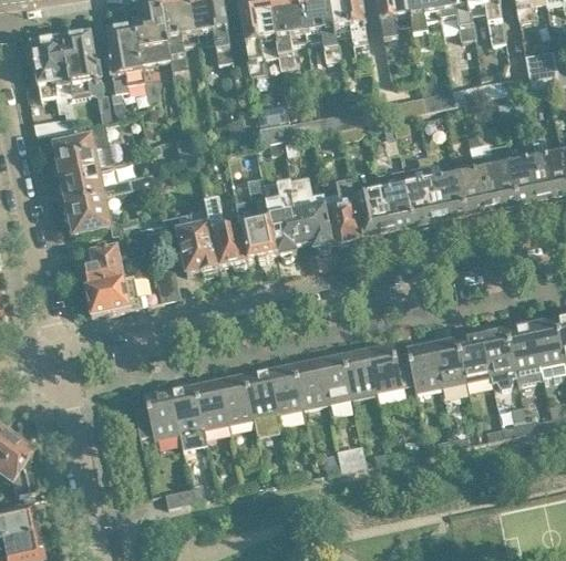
[(197,44),(192,0),(166,0),(161,1),(170,56),(172,72),(187,70),(183,47),(197,44)]
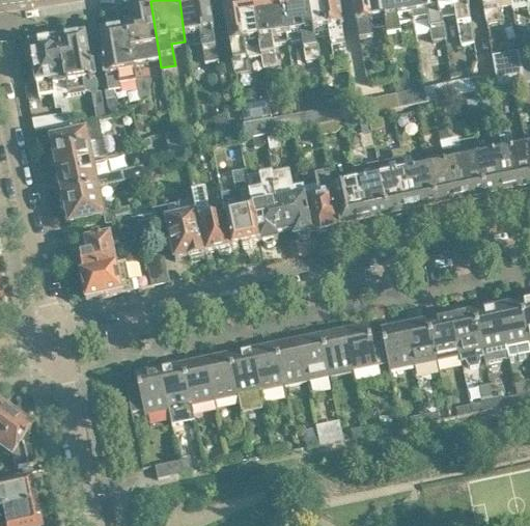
[(218,58),(207,0),(179,0),(185,42),(200,38),(203,60),(218,58)]
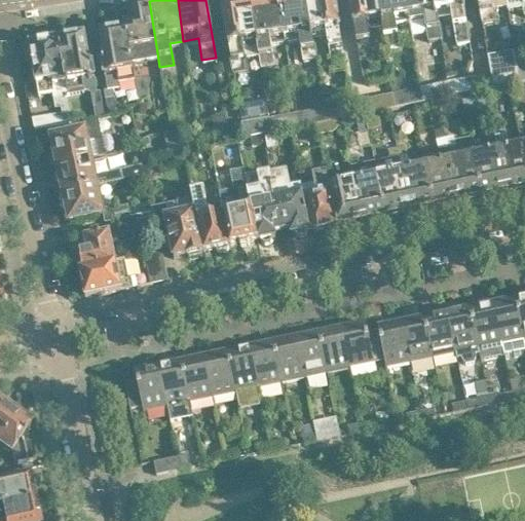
[(259,51),(251,0),(249,0),(234,0),(233,2),(222,4),(232,70),(246,67),(244,53),(259,51)]
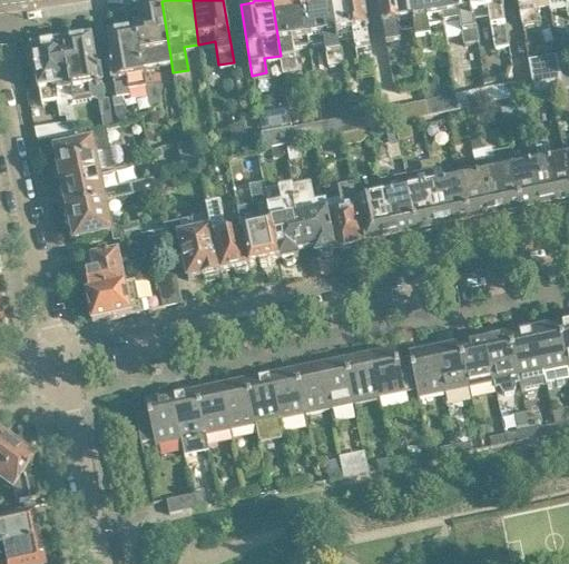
[(272,0),(281,56),(283,70),(297,68),(293,45),(308,42),(301,0),(272,0)]
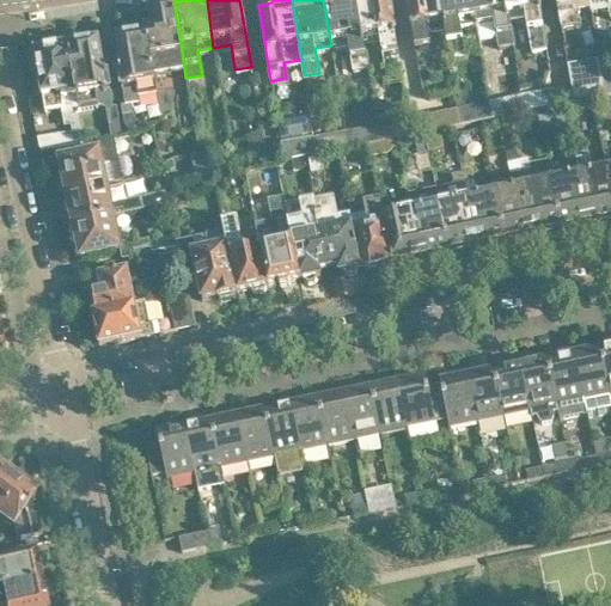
[(364,40),(356,0),(323,0),(331,46),(348,43),(352,67),(368,65),(364,40)]
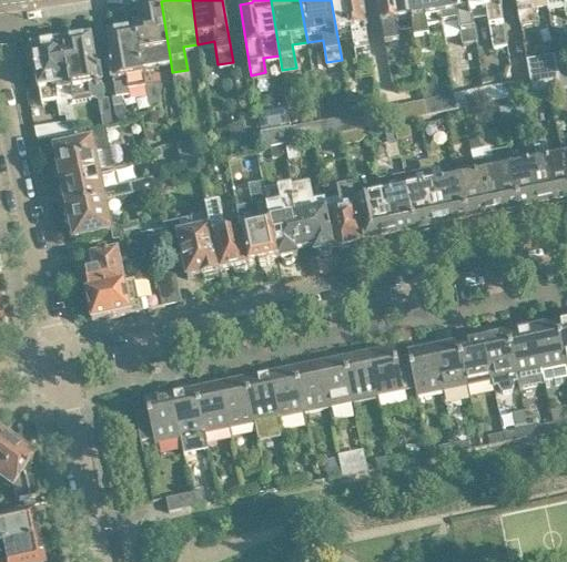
[(331,0),(337,37),(352,34),(356,58),(370,55),(361,0),(331,0)]
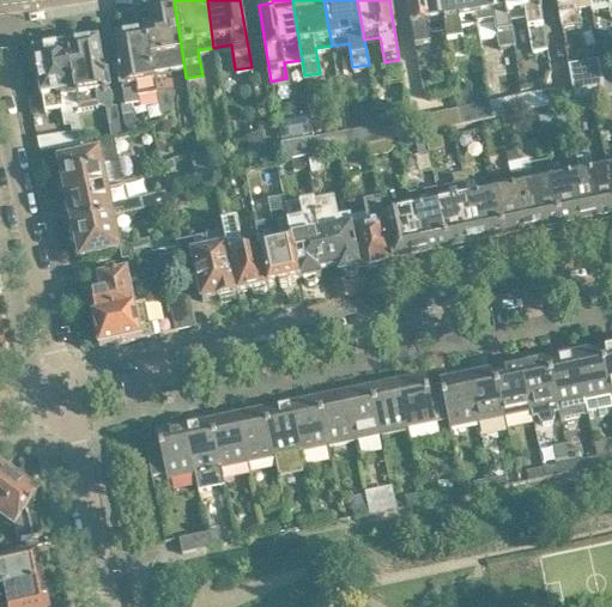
[(428,30),(446,26),(441,0),(407,0),(417,58),(431,55),(428,30)]
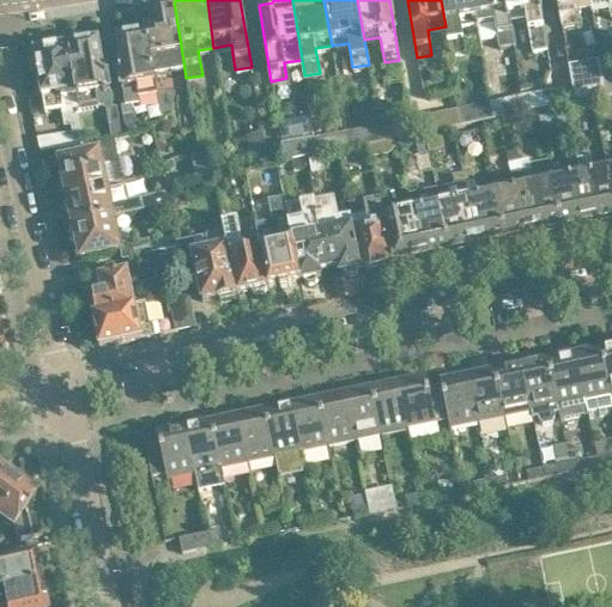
[(441,0),(446,26),(449,52),(465,49),(461,24),(478,22),(473,0),(441,0)]
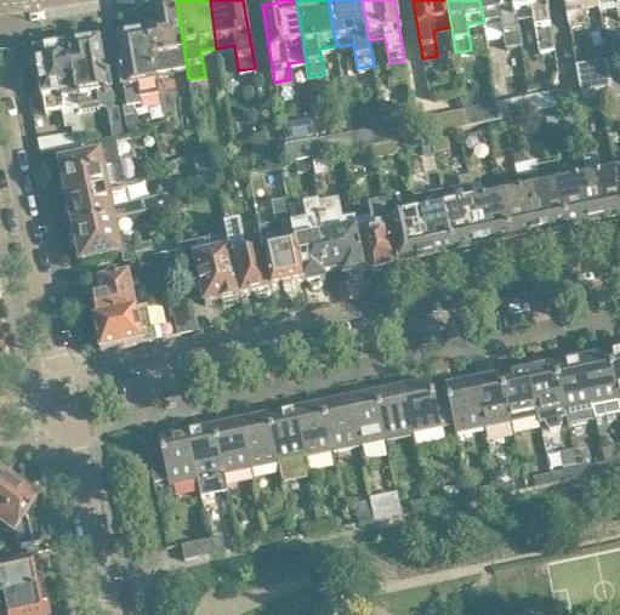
[(479,0),(484,22),(487,38),(504,35),(505,45),(521,43),(517,17),(516,17),(513,0),(479,0)]
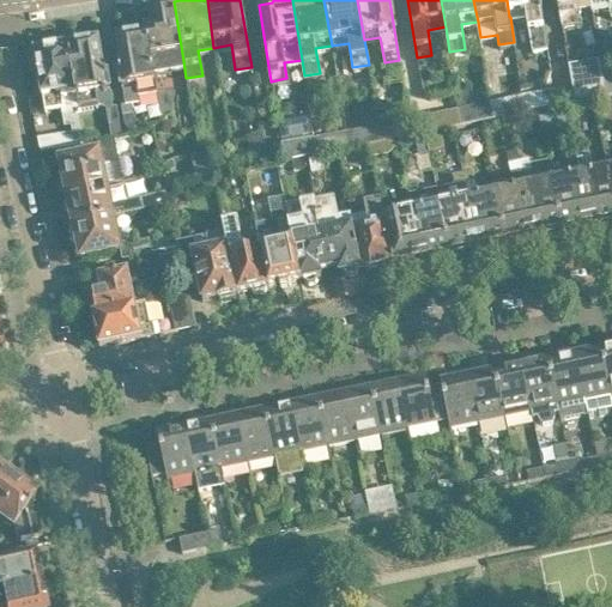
[(507,0),(509,17),(510,17),(526,14),(529,38),(531,48),(546,46),(545,36),(539,0),(507,0)]
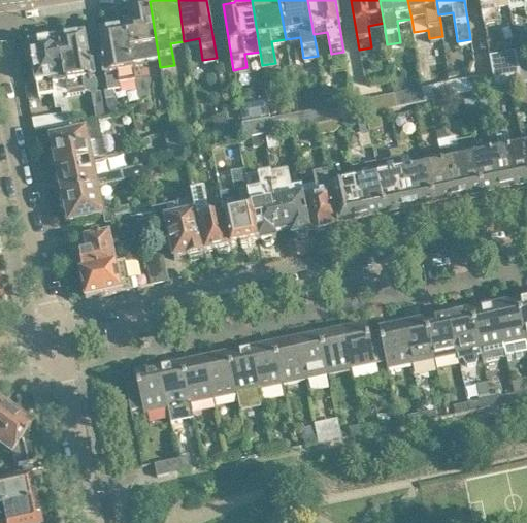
[(479,0),(483,20),(496,18),(498,17),(496,6),(509,4),(508,0),(479,0)]
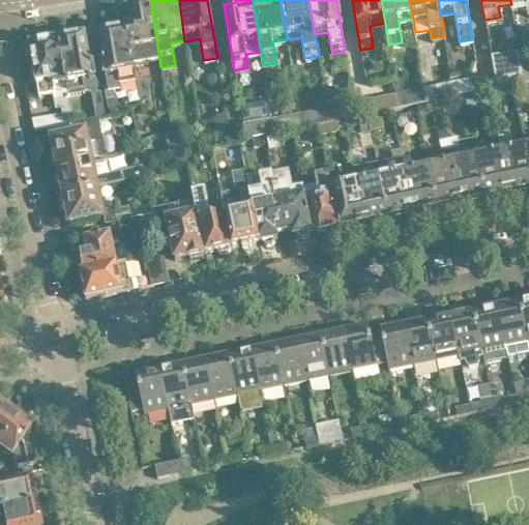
[(510,0),(511,4),(511,7),(526,4),(528,12),(528,0),(510,0)]
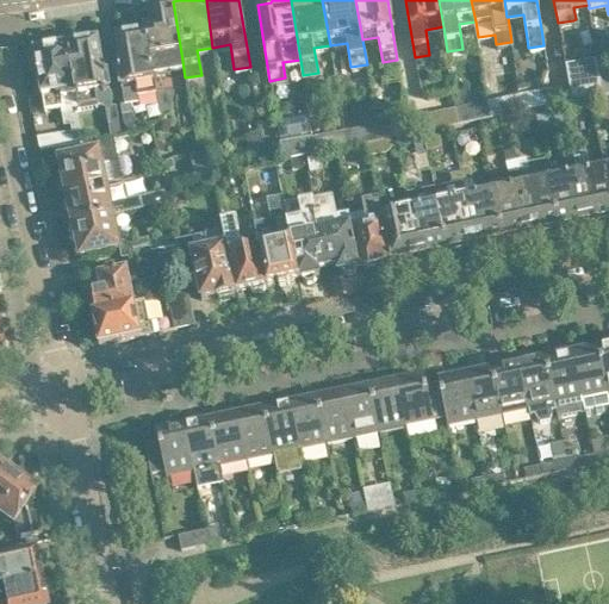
[(154,24),(144,26),(145,30),(153,73),(168,70),(167,63),(182,61),(173,1),(150,5),(154,24)]
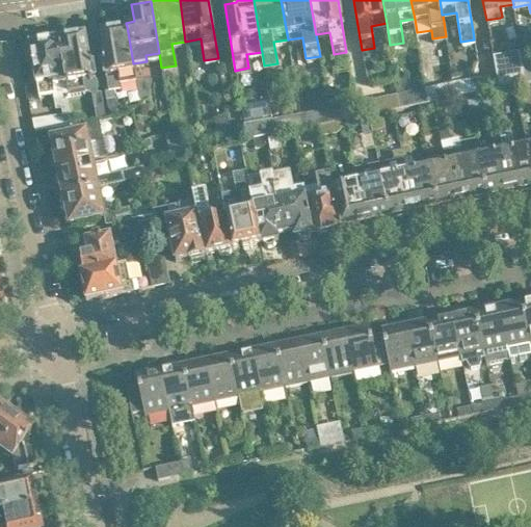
[(133,63),(127,26),(101,30),(106,59),(103,60),(107,87),(104,88),(106,103),(111,109),(116,108),(113,86),(120,85),(118,80),(135,77),(133,63)]
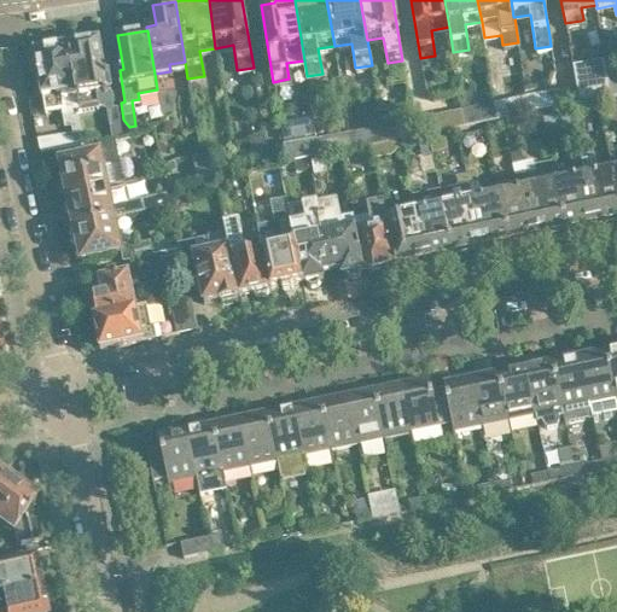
[(98,38),(68,44),(79,109),(100,105),(100,103),(104,102),(106,105),(110,124),(122,123),(117,98),(112,99),(108,71),(104,73),(98,38)]
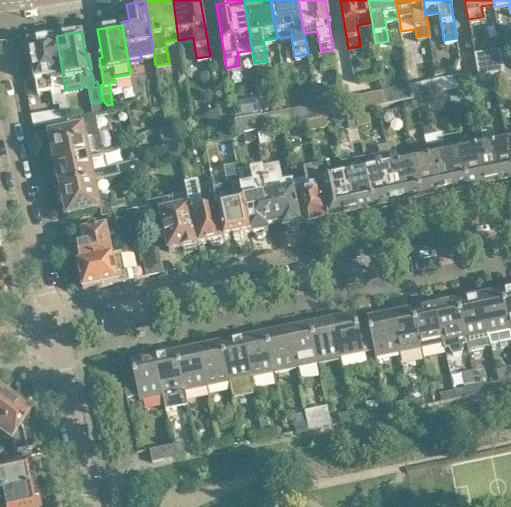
[(69,114),(65,90),(56,36),(28,40),(37,91),(52,88),(54,101),(59,100),(62,115),(69,114)]
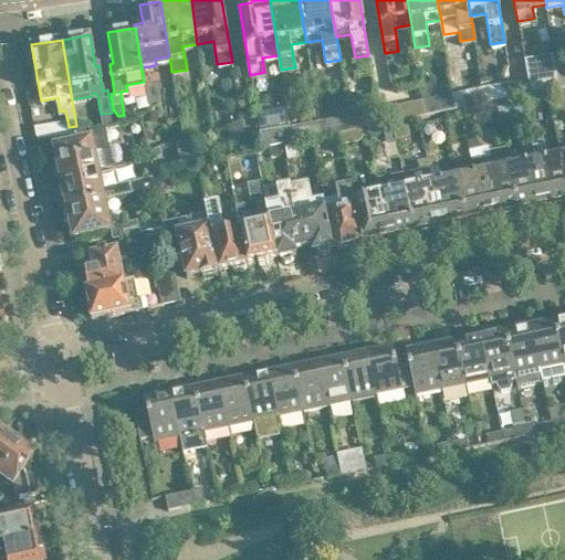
[(554,52),(523,56),(529,91),(560,85),(556,66),(554,52)]
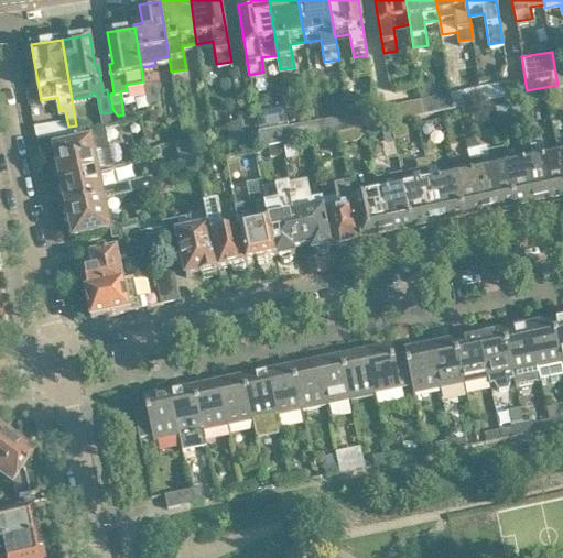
[(143,81),(147,99),(155,98),(153,80),(143,81)]
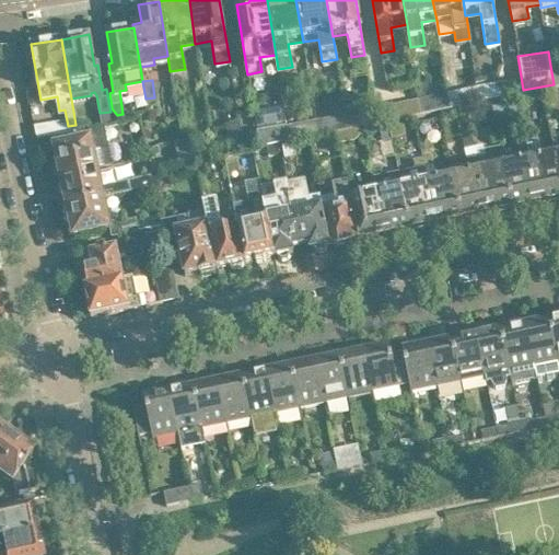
[(416,84),(417,95),(420,112),(449,105),(446,90),(426,94),(424,82),(416,84)]
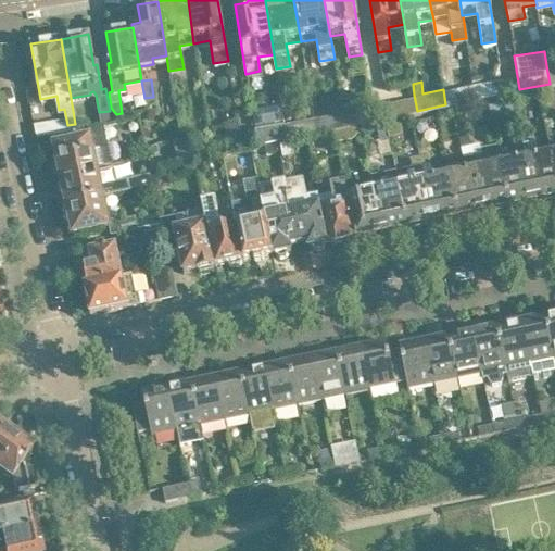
[(472,83),(443,89),(445,104),(475,99),(472,83)]
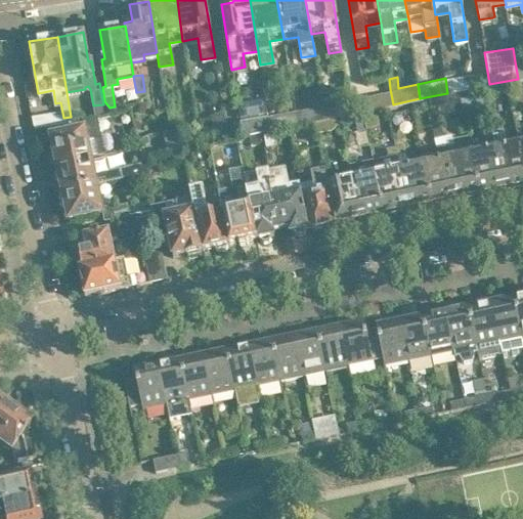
[(390,89),(363,95),(365,110),(393,104),(390,89)]
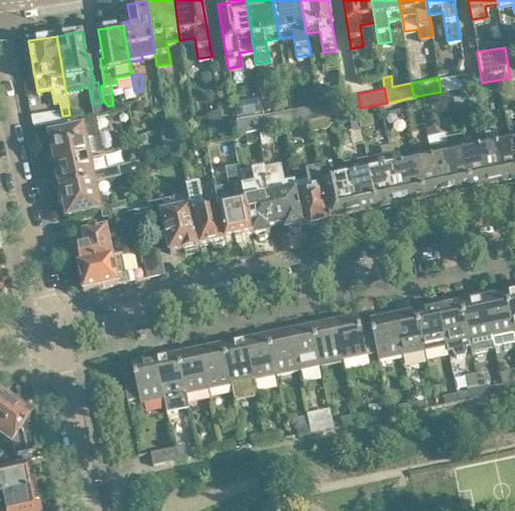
[(344,97),(316,102),(318,117),(325,115),(333,114),(334,113),(346,111),(344,97)]
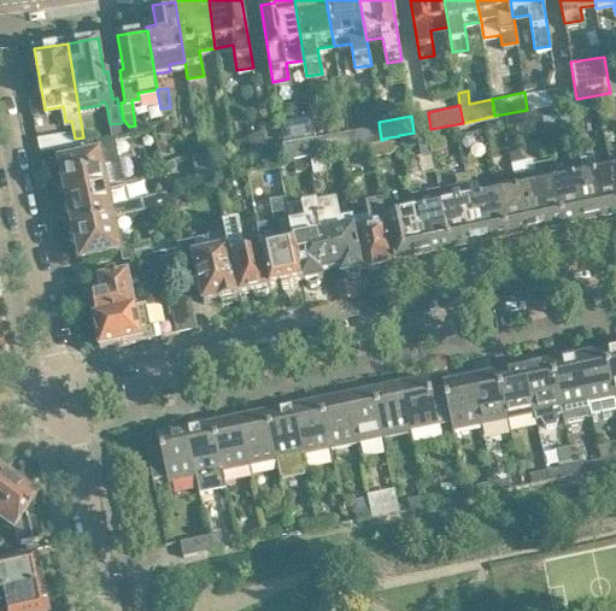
[(379,122),(347,128),(350,145),(370,141),(381,140),(379,122)]
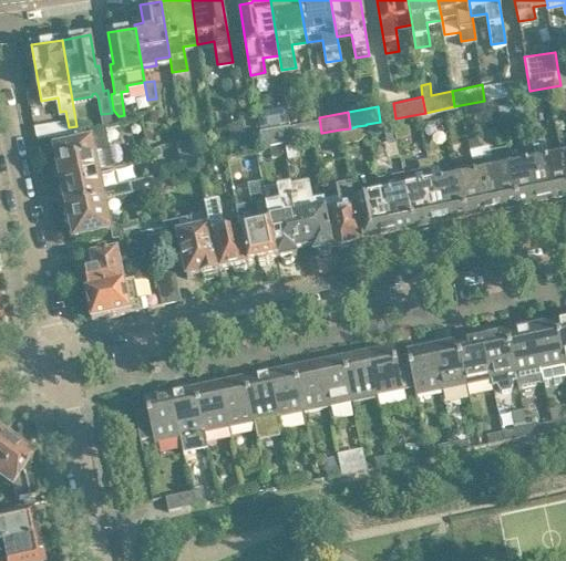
[(319,117),(290,123),(292,139),(296,139),(295,138),(321,133),(319,117)]
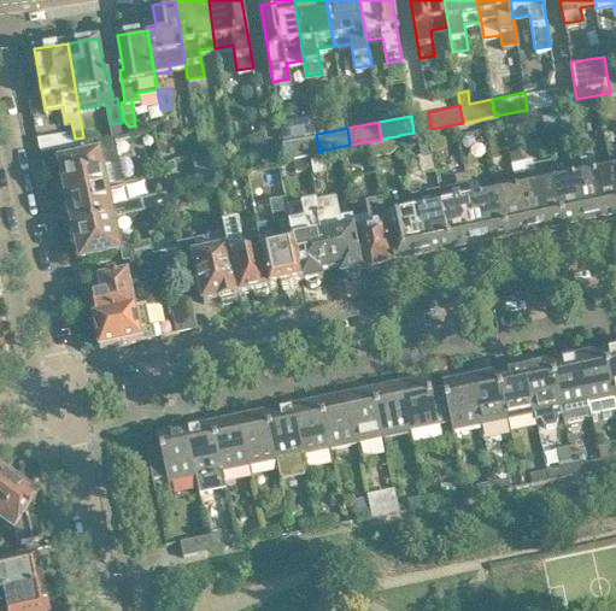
[(265,147),(263,130),(247,133),(250,151),(265,147)]
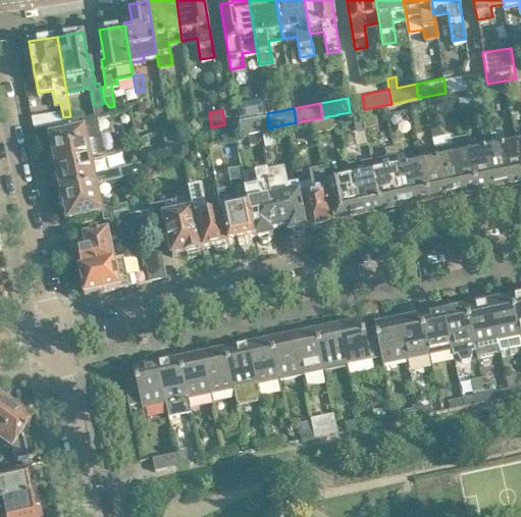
[(375,112),(362,115),(364,125),(364,126),(377,123),(375,112)]
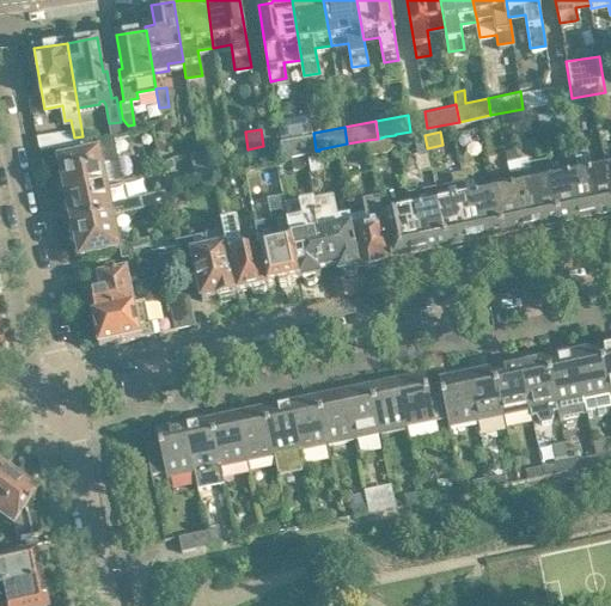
[(295,135),(280,138),(282,155),(289,154),(291,157),(316,151),(313,133),(295,135)]
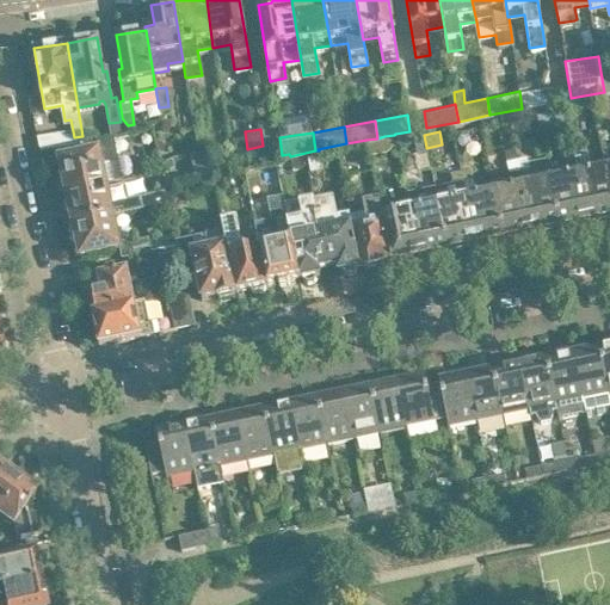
[(65,186),(66,189),(106,180),(122,177),(112,134),(82,141),(82,147),(80,149),(74,150),(72,149),(69,154),(59,155),(62,172),(60,180),(65,186)]
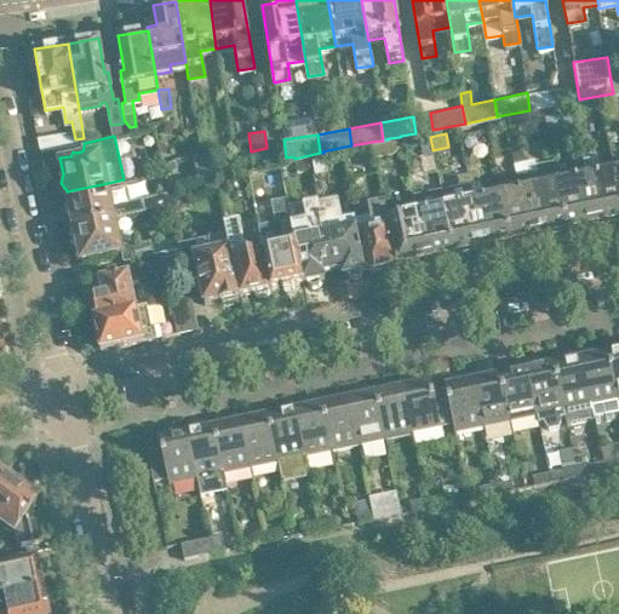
[(430,137),(420,139),(424,150),(433,149),(430,137)]
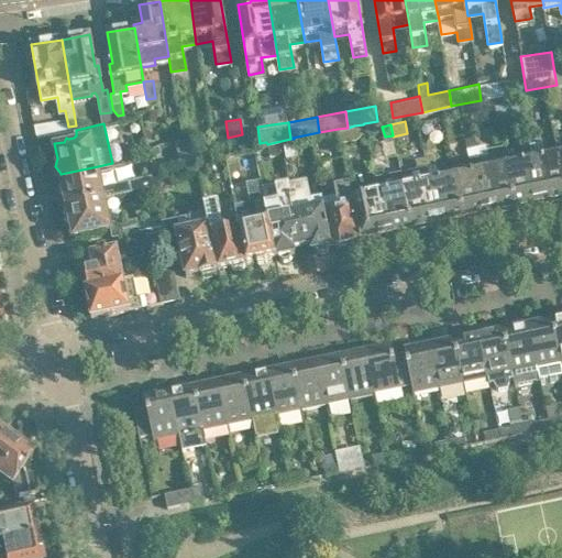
[(348,128),(338,129),(340,140),(356,137),(354,126),(348,128)]
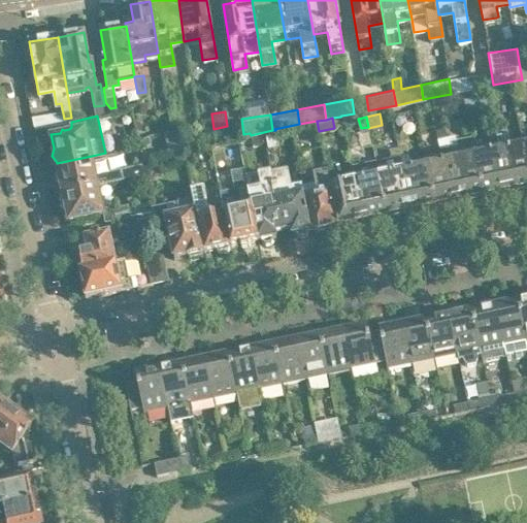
[(501,119),(493,121),(495,134),(497,142),(507,188),(526,183),(526,160),(522,137),(511,139),(508,131),(504,132),(501,119)]
